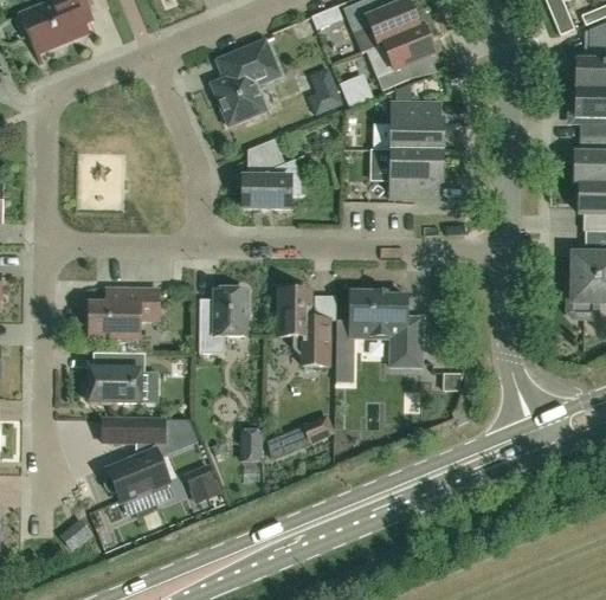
[(86,27),(85,26),(82,18),(90,14),(88,10),(84,0),(49,0),(21,12),(20,11),(19,12),(36,51),(73,36),(84,31),(85,31),(85,30),(86,27)]
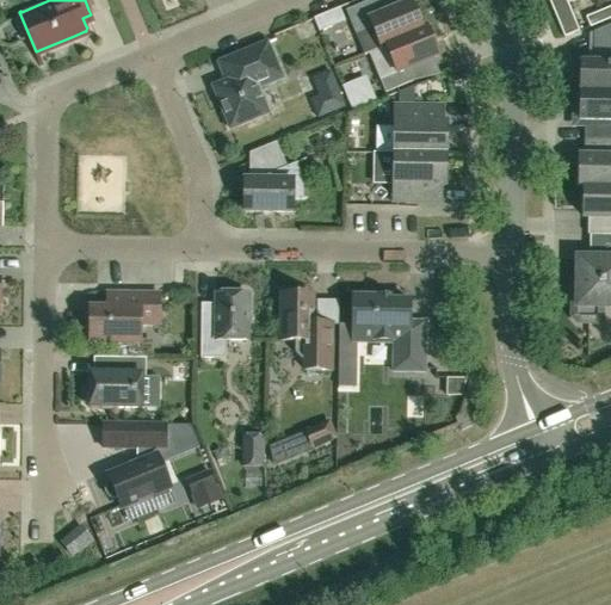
[(85,0),(88,10),(106,2),(105,0),(85,0)]
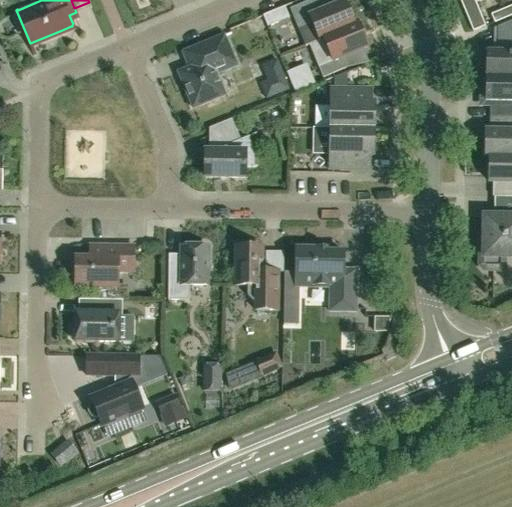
[(305,42),(307,41),(353,22),(344,0),(342,0),(335,3),(314,11),(309,0),(303,0),(289,5),(298,27),(305,42)]
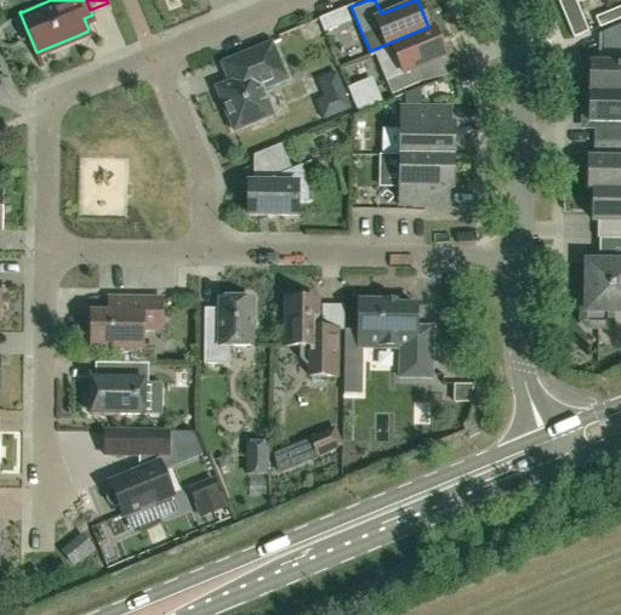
[(381,13),(406,4),(405,0),(375,0),(381,13)]
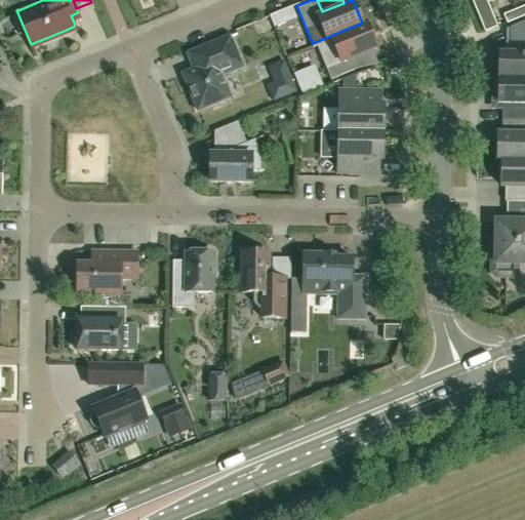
[(472,0),(485,29),(497,24),(488,0),(472,0)]
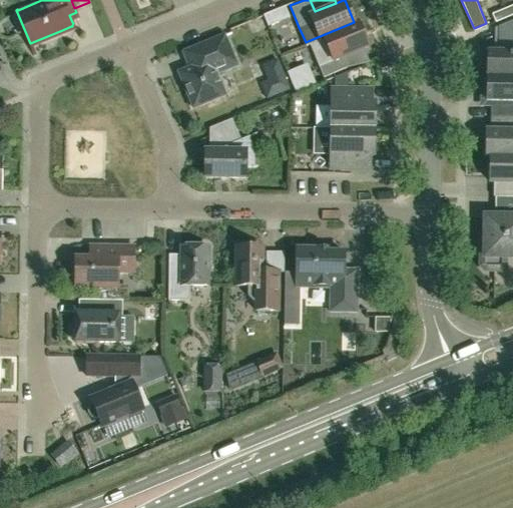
[(512,1),(504,5),(508,13),(512,11),(512,1)]
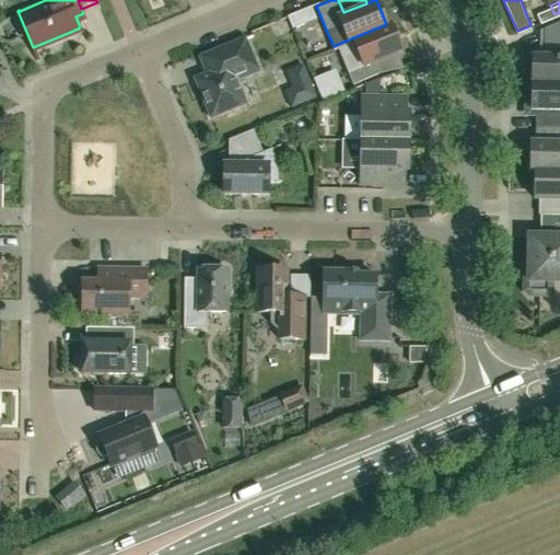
[(311,3),(287,13),(292,26),(316,18),(311,3)]
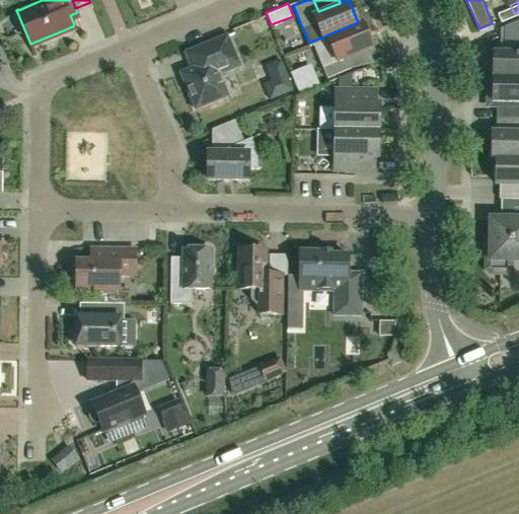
[(502,19),(514,13),(510,5),(498,10),(502,19)]
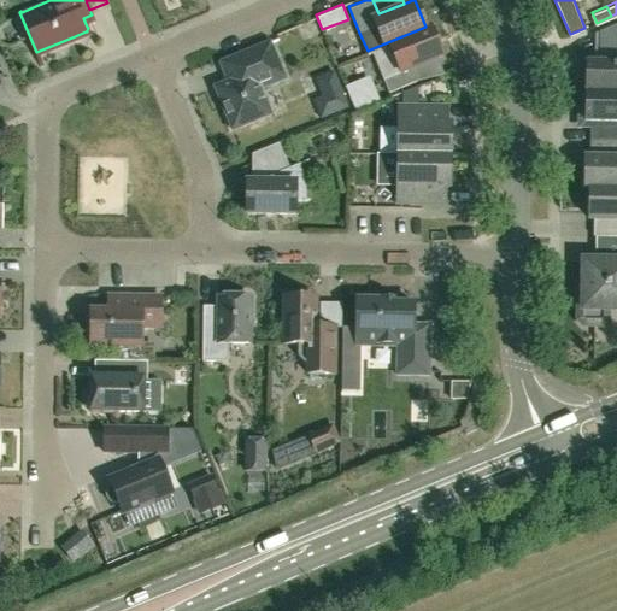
[(425,27),(370,50),(370,51),(372,50),(388,89),(401,84),(416,78),(411,65),(438,54),(442,53),(430,24),(425,27)]
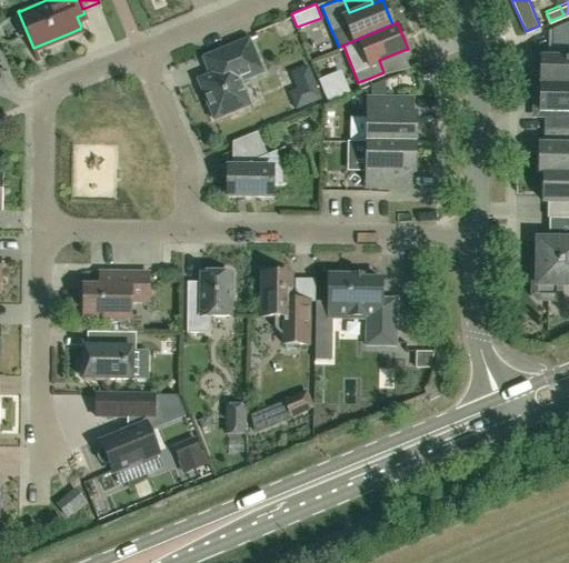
[(198,78),(215,117),(249,102),(239,78),(262,69),(248,36),(203,54),(210,72),(198,78)]
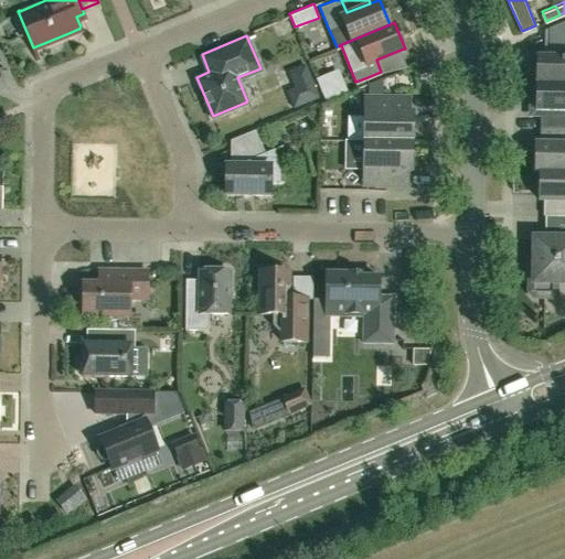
[(536,81),(564,81),(564,36),(558,36),(550,36),(550,50),(546,53),(530,53),(530,66),(536,66),(536,81)]
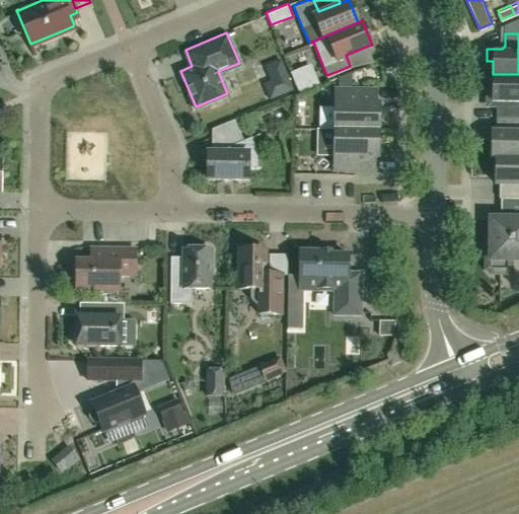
[(346,55),(350,66),(373,60),(368,46),(346,55)]
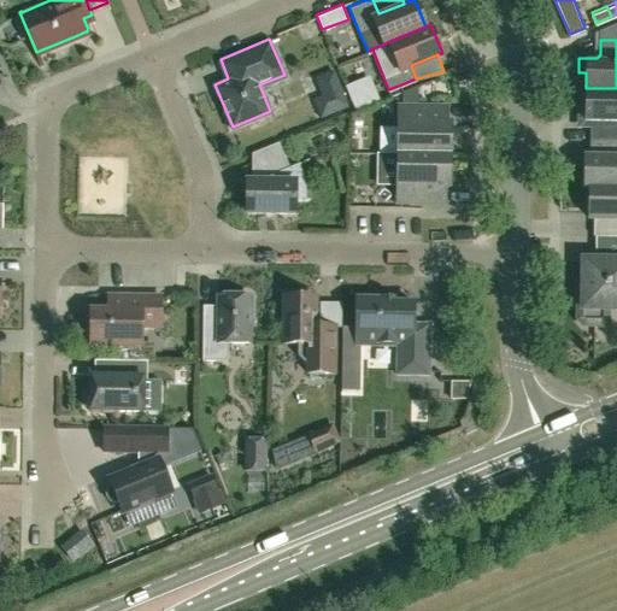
[(348,104),(334,68),(316,75),(323,93),(315,97),(321,115),(348,104)]
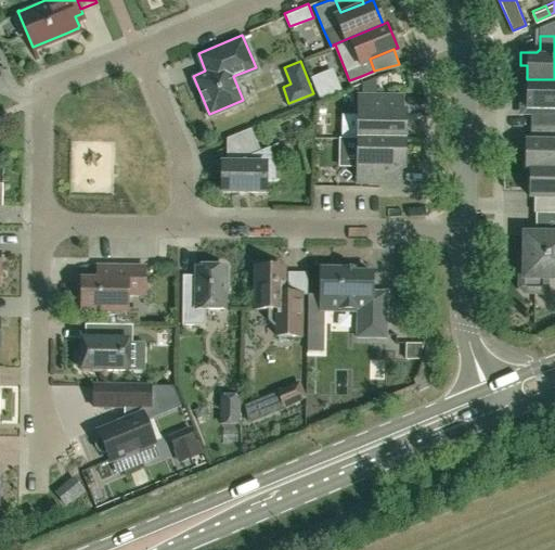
[(333,67),(311,76),(320,99),(341,90),(333,67)]
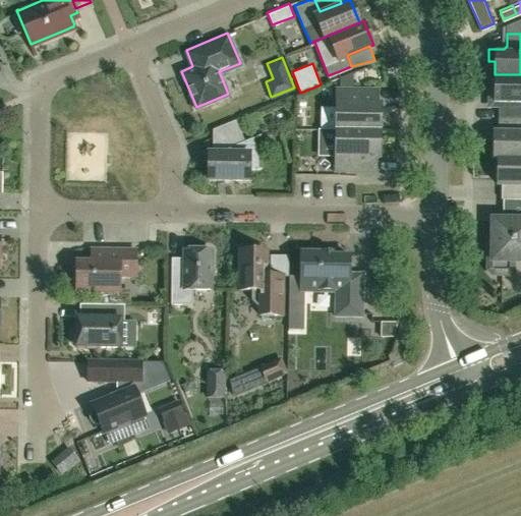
[(351,66),(339,71),(339,87),(352,87),(351,66)]
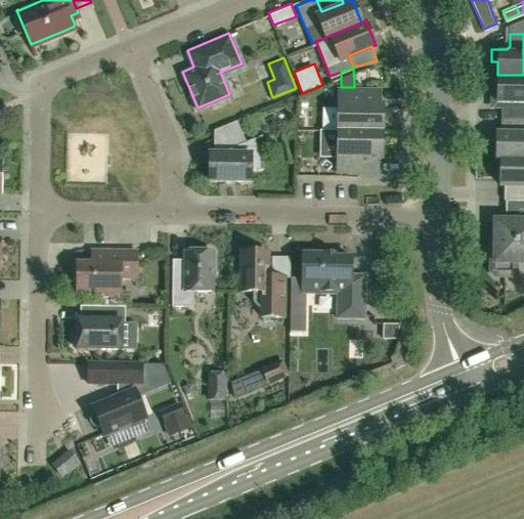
[(523,75),(497,75),(496,89),(490,89),(490,100),(510,100),(509,116),(523,117),(523,116),(523,75)]
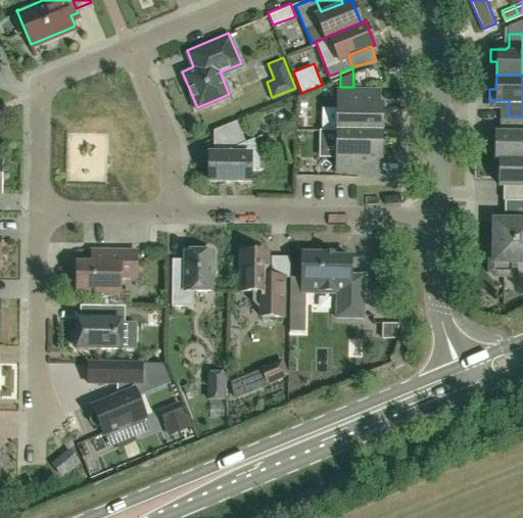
[(337,128),(381,129),(381,102),(378,102),(378,87),(353,87),(340,87),(337,87),(337,104),(323,104),(322,128),(337,128)]
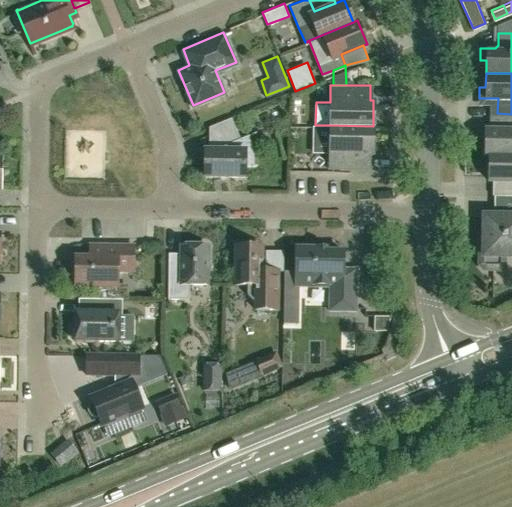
[(498,98),(479,98),(479,105),(490,105),(490,113),(497,113),(498,98)]
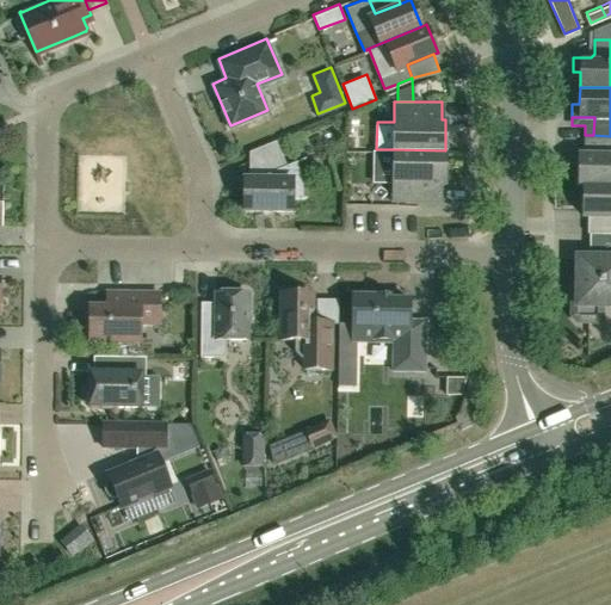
[(610,135),(610,136),(610,154),(585,153),(579,153),(579,183),(584,183),(610,183),(610,135)]
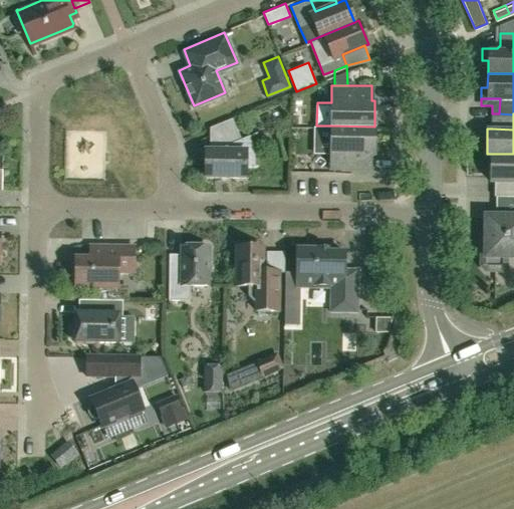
[(499,113),(492,113),(492,129),(513,130),(513,114),(499,113)]
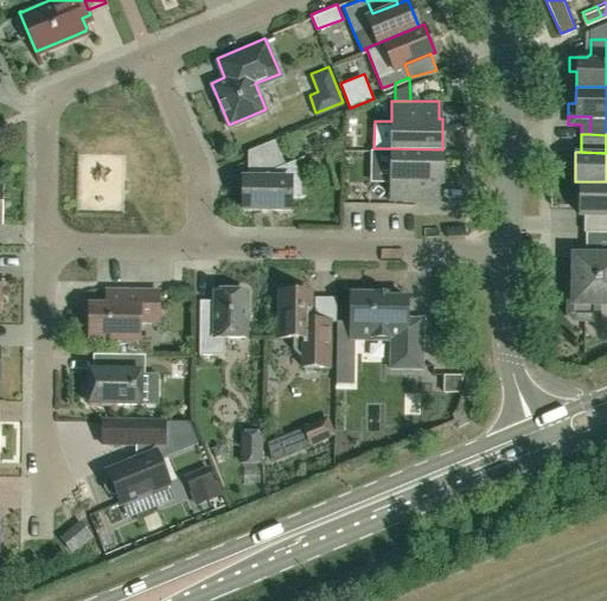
[(247,148),(247,176),(260,176),(260,160),(280,151),(274,138),(247,148)]
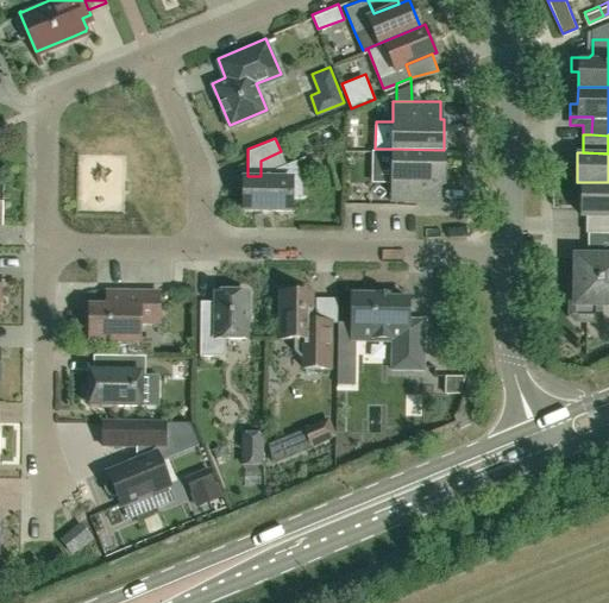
[(372,182),(393,182),(393,149),(375,149),(372,149),(372,182)]
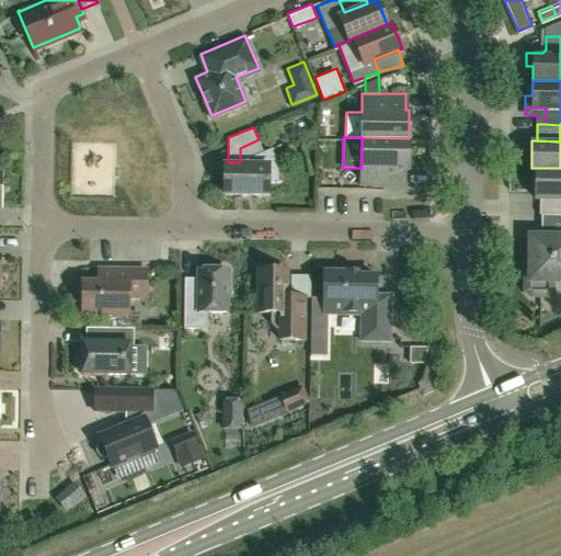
[(409,167),(409,138),(362,137),(362,168),(361,181),(404,182),(404,167),(409,167)]
